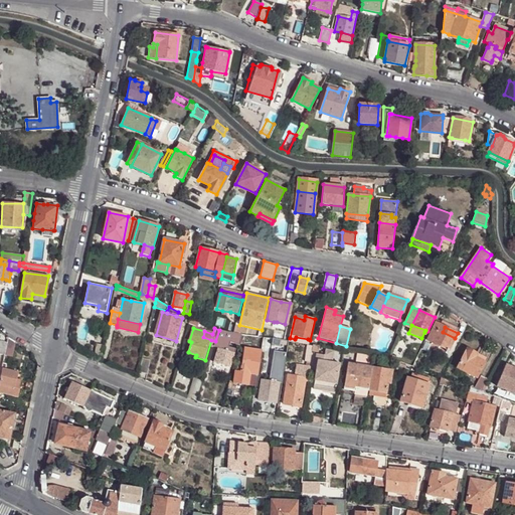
[(447,355),(455,338),(443,332),(438,329),(428,347),(447,355)]
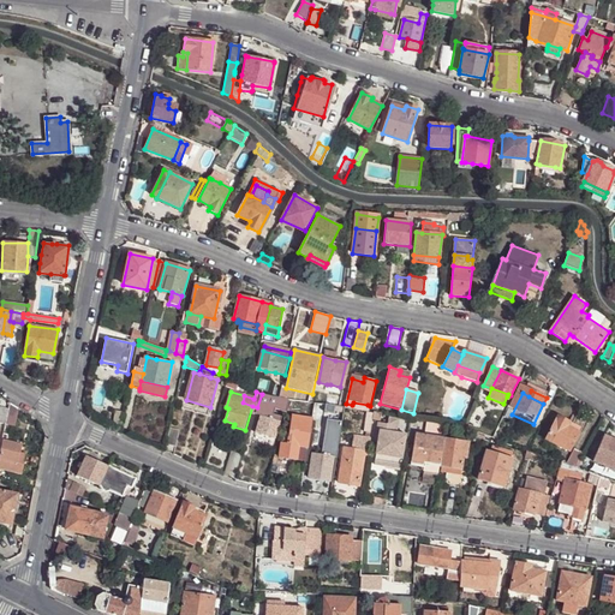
[(276,439),(282,417),(274,415),(276,408),(287,412),(291,400),(286,400),(280,399),(274,398),(269,395),(262,394),(257,407),(256,415),(261,416),(256,434),(276,439)]
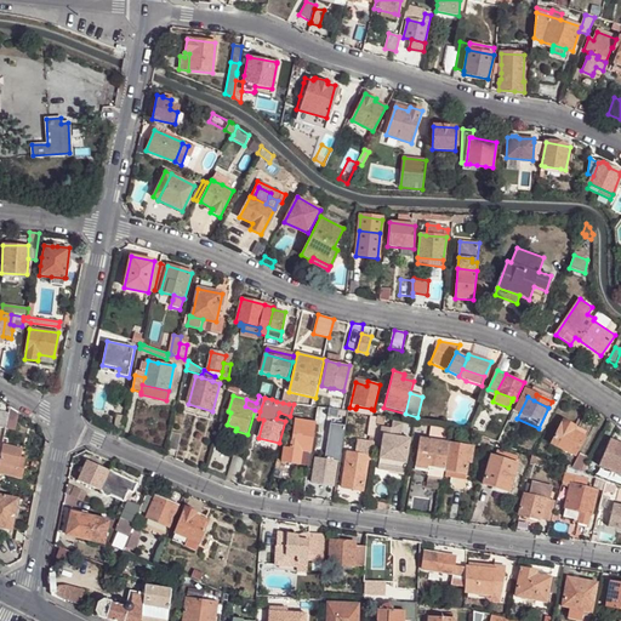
[(18,412),(9,408),(7,414),(5,428),(15,431),(18,412)]
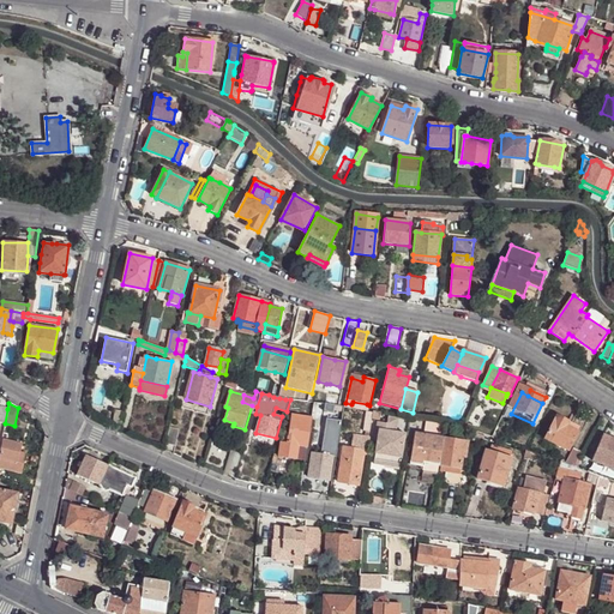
[(369,411),(367,411),(363,431),(369,431),(371,432),(373,419),(374,413),(369,411)]
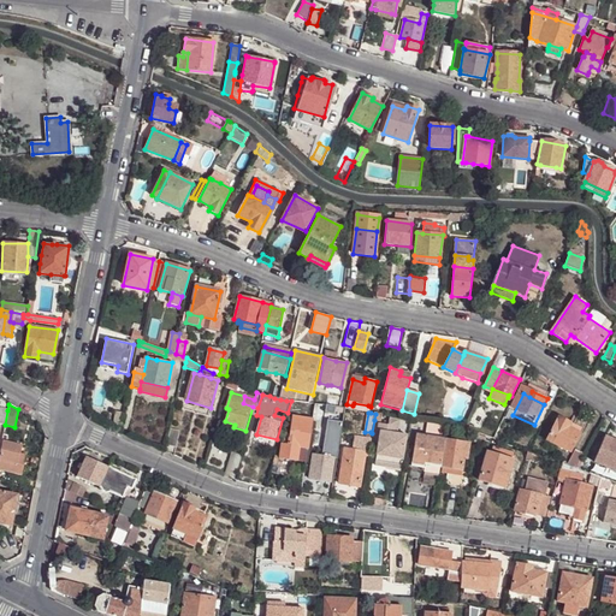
[(532,431),(534,425),(513,415),(510,421),(532,431)]
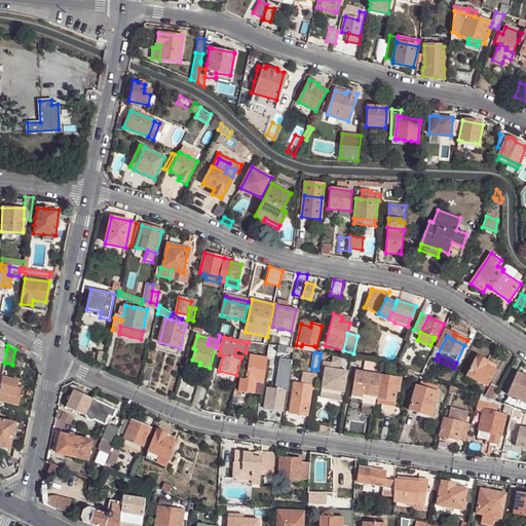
[(263,383),(267,358),(251,355),(247,380),(240,379),(239,390),(240,392),(254,395),(255,392),(257,382),(263,383)]
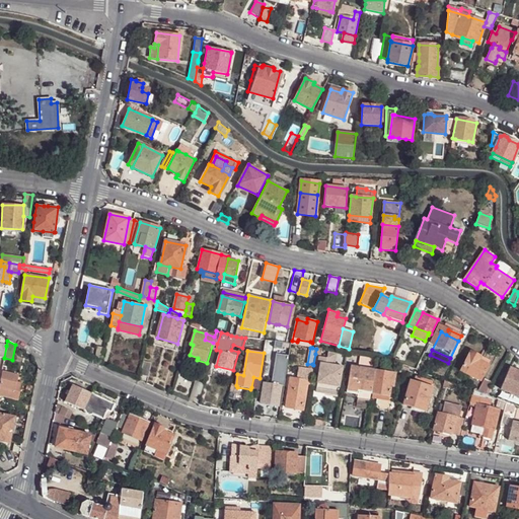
[(479,359),(482,356),(471,351),(461,370),(480,380),(489,364),(479,359)]
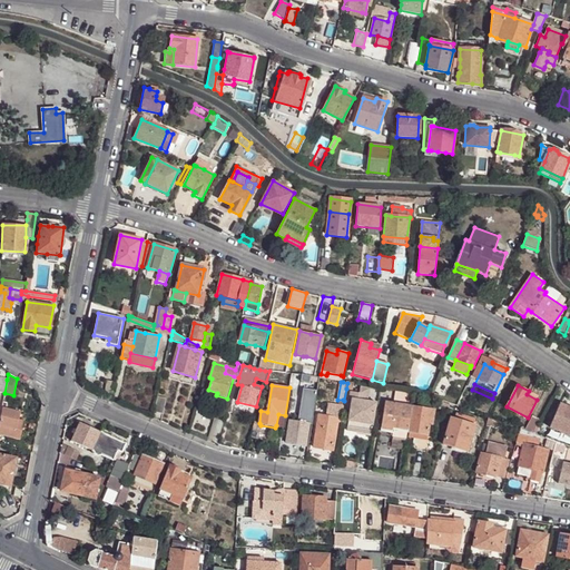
[(367,401),(369,389),(361,387),(360,393),(351,392),(349,406),(351,406),(351,411),(350,416),(357,418),(356,423),(373,425),(377,402),(367,401)]
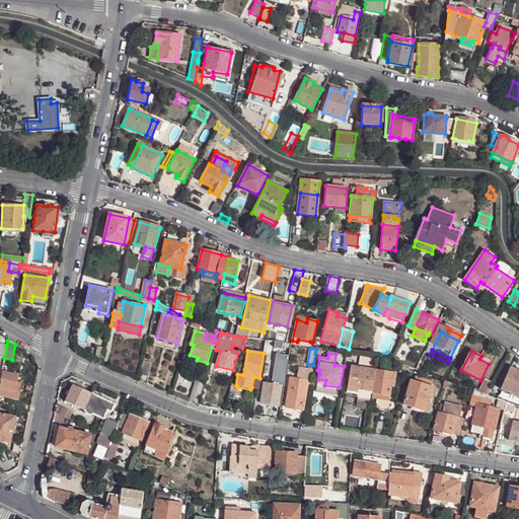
[(289,356),(276,354),(272,384),(281,386),(283,386),(285,386),(289,356)]
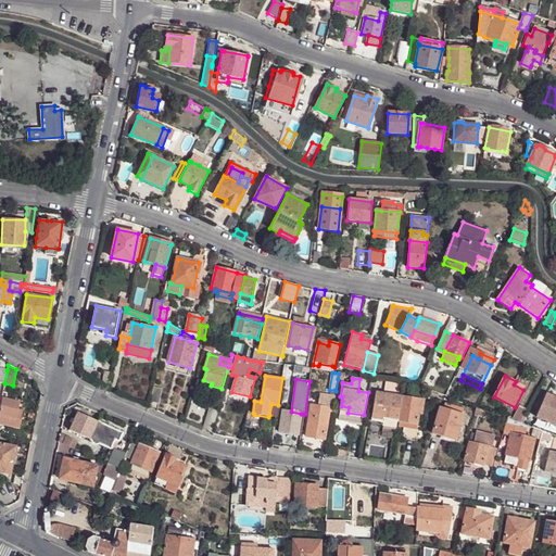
[(397,420),(401,396),(403,384),(384,382),(383,393),(376,392),(371,420),(381,421),(382,419),(397,421),(397,420)]
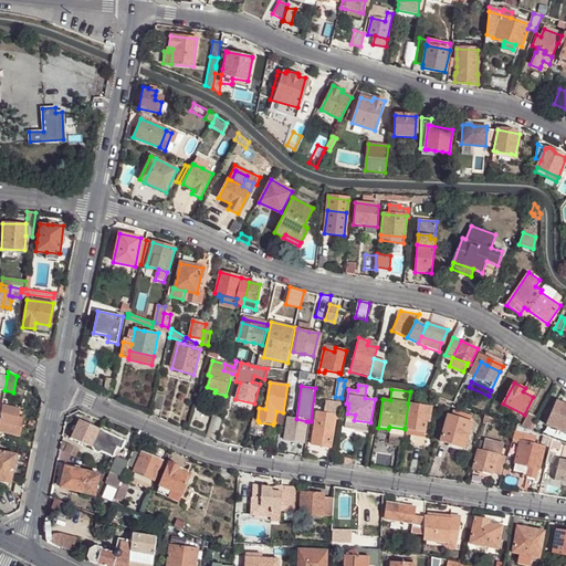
[(165,396),(157,394),(154,409),(161,411),(165,396)]
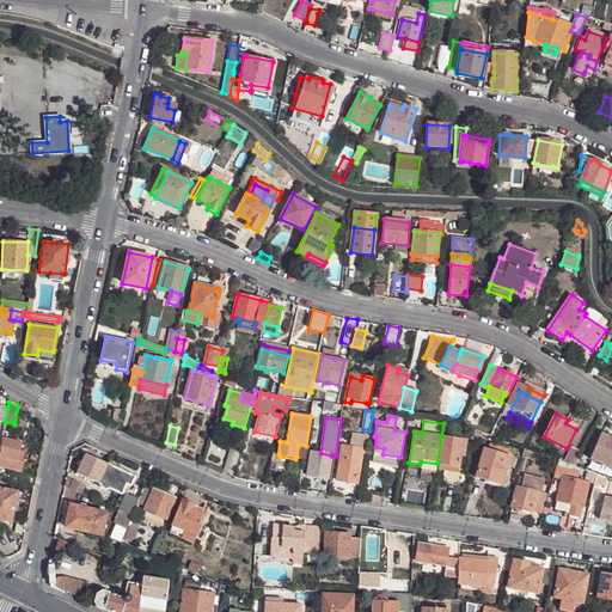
[(338,481),(359,483),(365,448),(367,450),(369,436),(353,433),(350,446),(343,445),(338,481)]
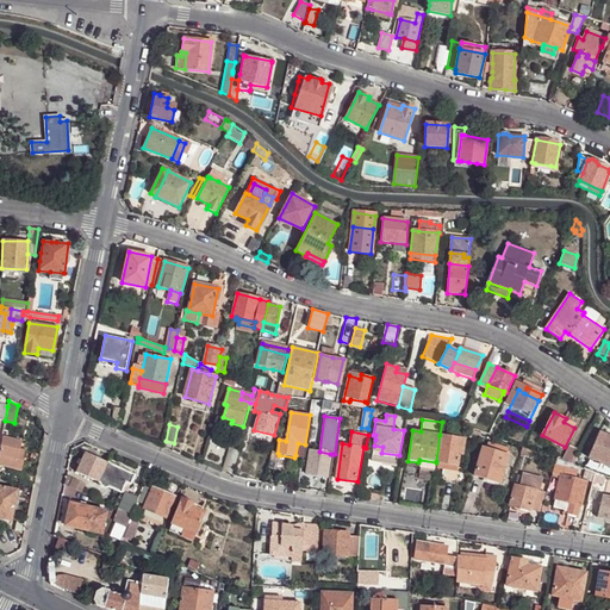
[(465,439),(440,435),(436,461),(444,462),(448,464),(459,465),(460,454),(462,454),(465,439)]
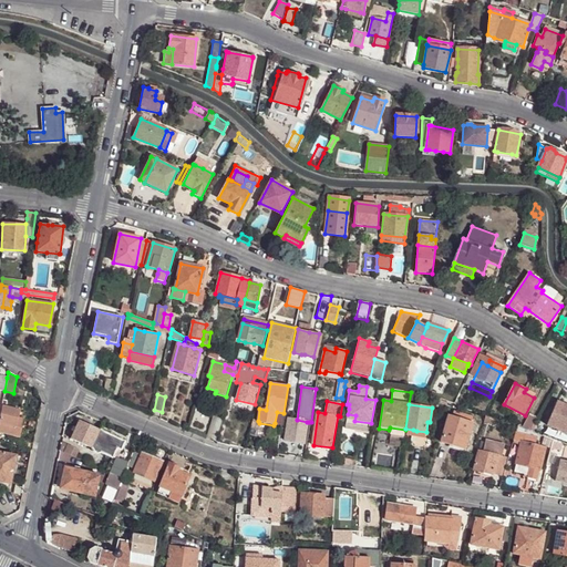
[(566,409),(556,404),(543,435),(554,440),(559,442),(566,444),(566,409)]
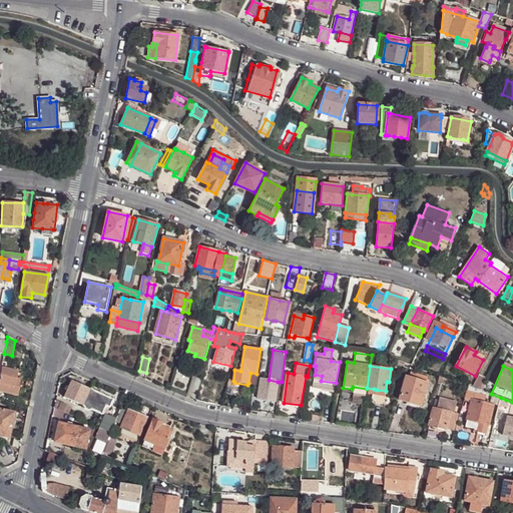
[(1,368),(0,374),(0,392),(8,394),(10,386),(15,387),(15,385),(16,380),(18,372),(5,369),(1,368)]
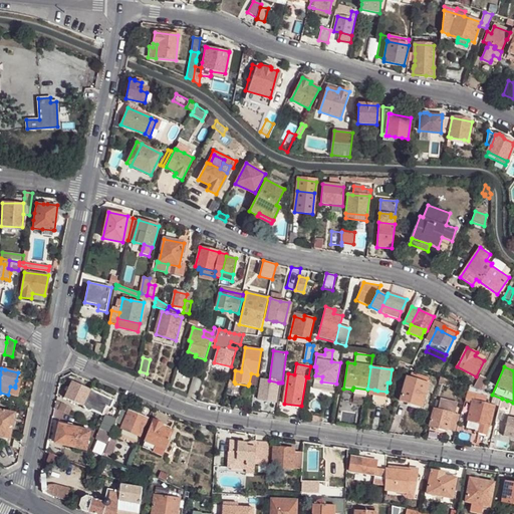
[(256,384),(257,374),(251,373),(249,383),(256,384)]
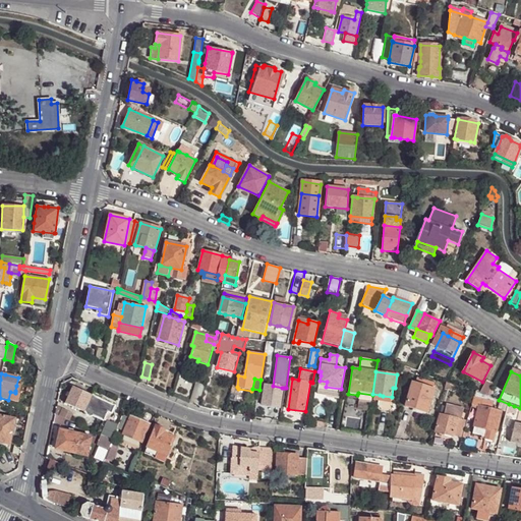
[(486,394),(493,384),(486,380),(479,391),(486,394)]
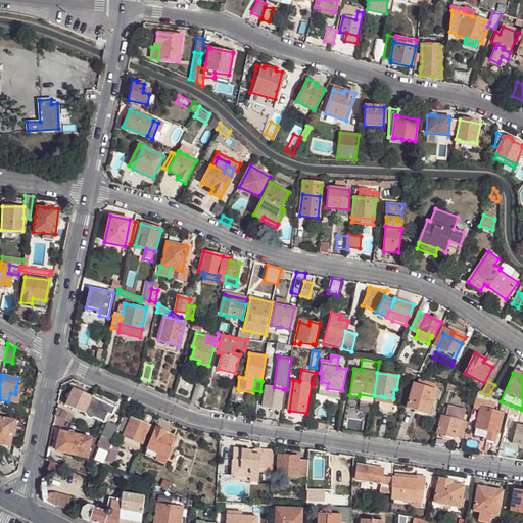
[(415,411),(429,415),(432,405),(436,390),(415,384),(408,408),(415,411)]
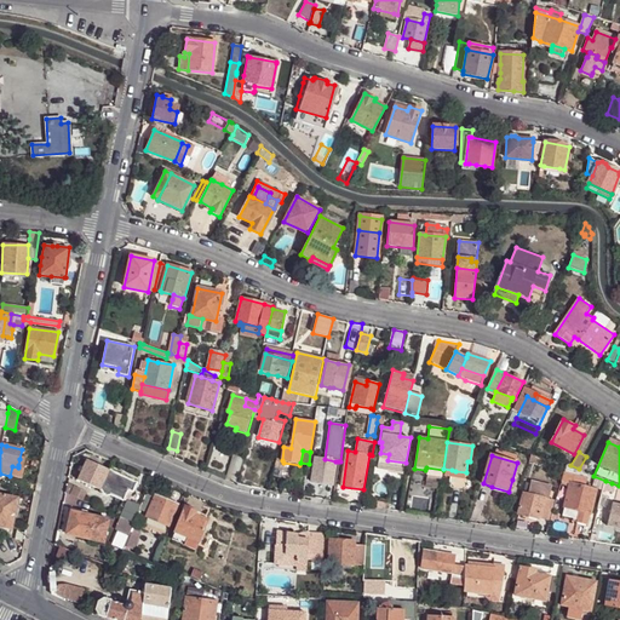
[(103,489),(112,470),(89,458),(79,478),(103,489)]
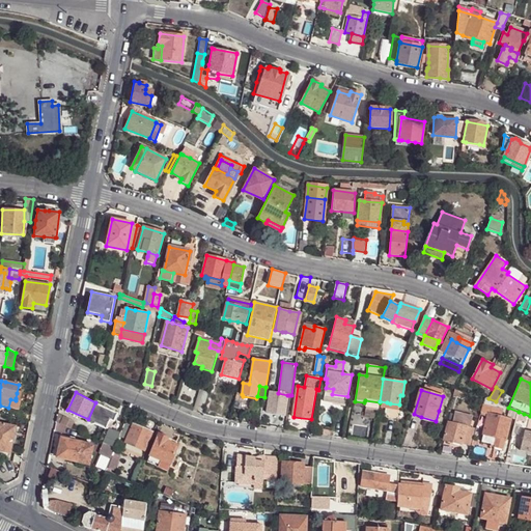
[(285,416),(286,406),(287,395),(278,393),(270,392),(267,413),(285,416)]
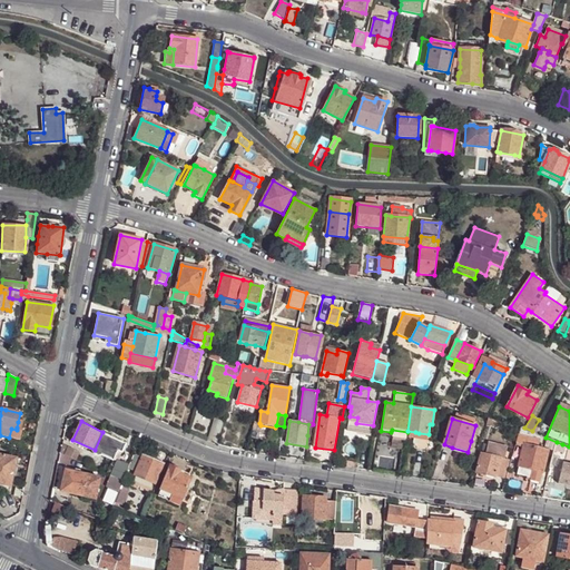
[(20,440),(22,429),(17,428),(17,430),(11,429),(9,438),(20,440)]
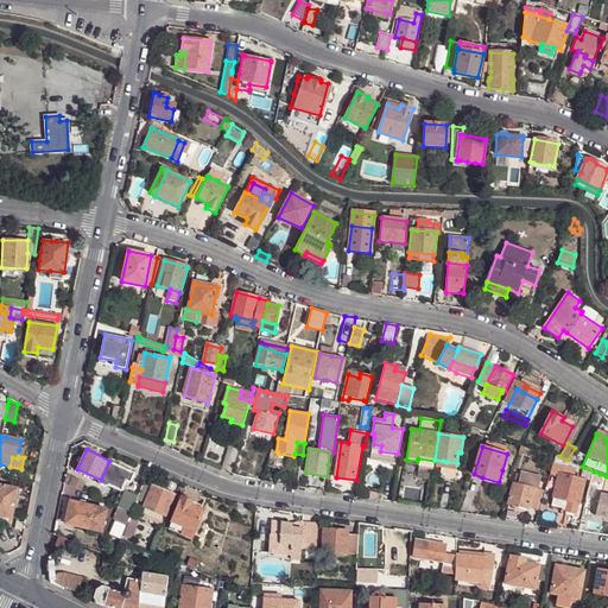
[(137,473),(109,461),(101,480),(122,491),(127,480),(132,482),(137,473)]
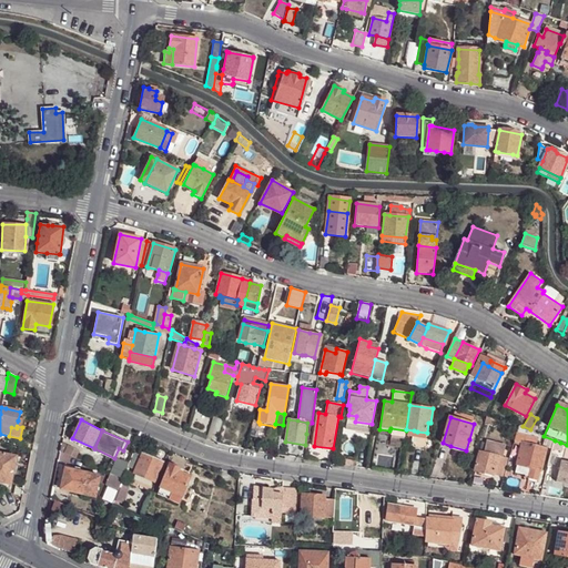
[(537,437),(518,433),(515,442),(523,444),(517,464),(518,464),(516,473),(526,475),(528,467),(540,469),(541,469),(546,448),(536,445),(537,437)]
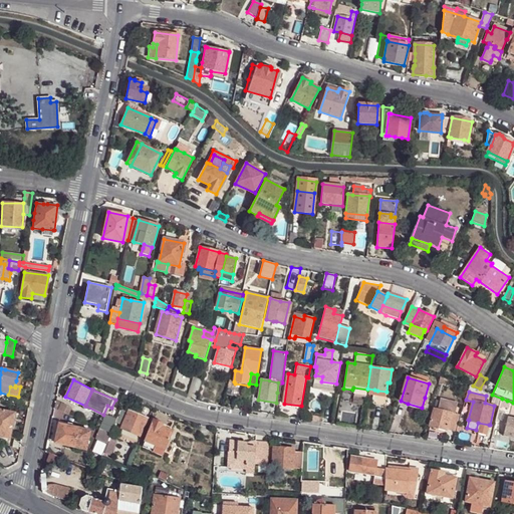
[(507,401),(502,399),(497,420),(502,421),(507,401)]
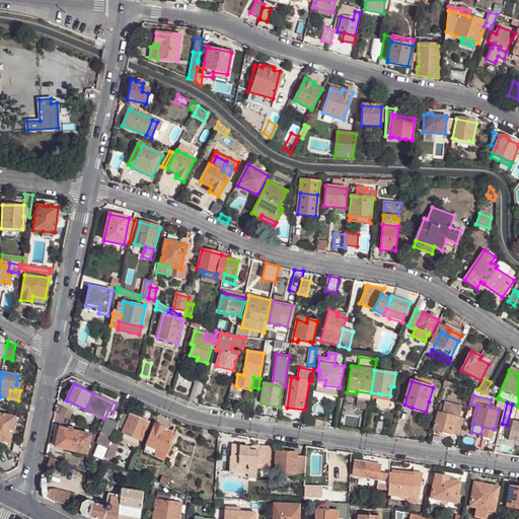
[(57,405),(56,412),(70,418),(72,413),(57,405)]
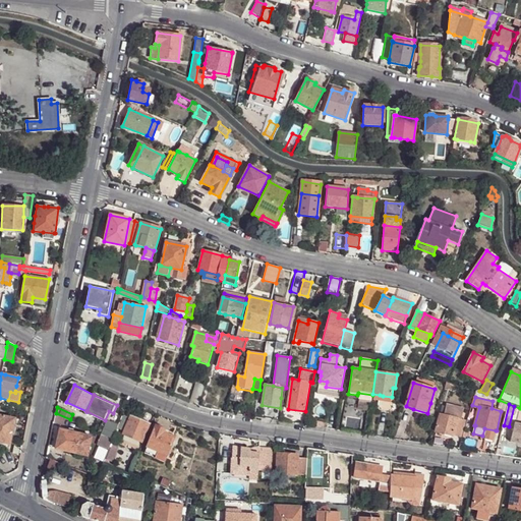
[(443,415),(439,414),(436,431),(460,438),(464,419),(460,419),(462,412),(444,408),(443,415)]
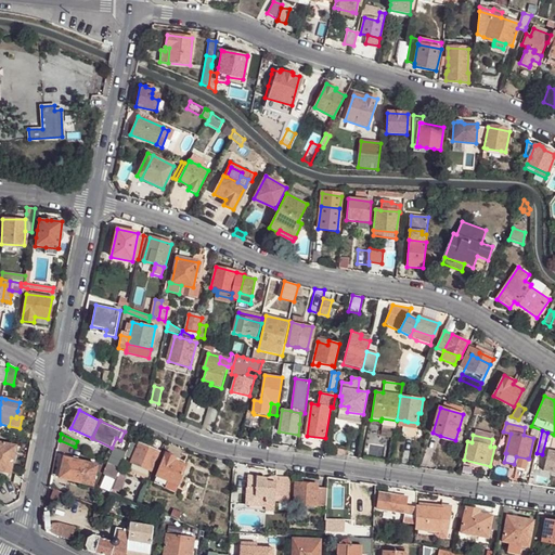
[(139,444),(131,441),(126,456),(133,459),(139,446),(139,444)]
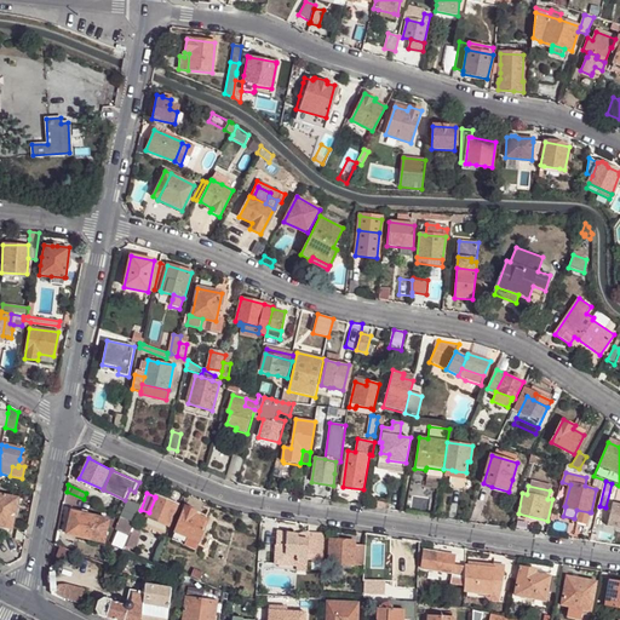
[(0,526),(11,529),(17,499),(0,495),(0,526)]
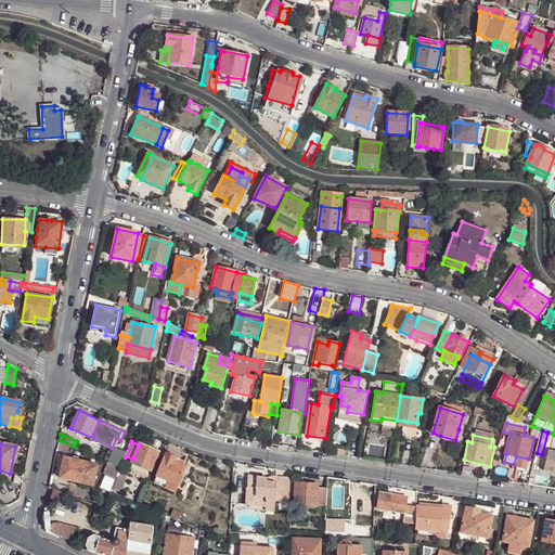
[(149,450),(139,446),(133,459),(131,464),(151,473),(160,451),(151,447),(149,450)]
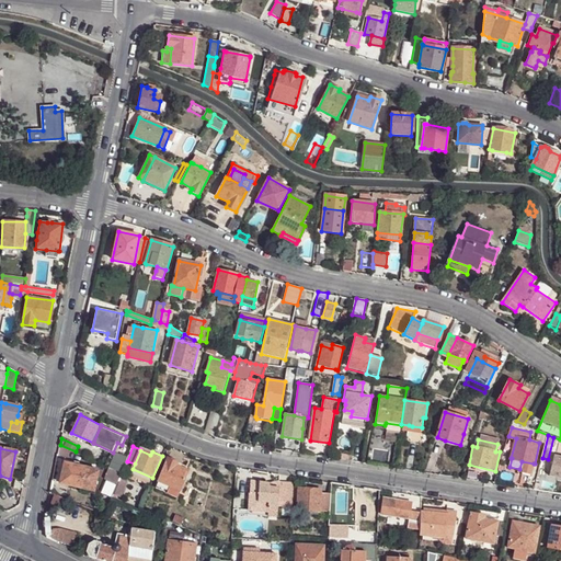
[(122,473),(121,472),(126,459),(115,455),(110,468),(104,479),(118,484),(118,482),(119,481),(122,473)]
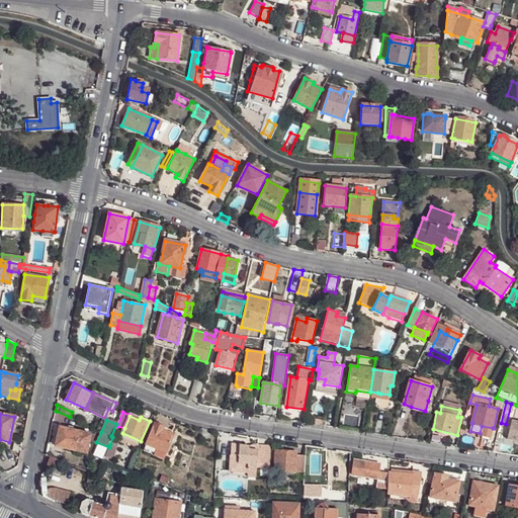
[(517,421),(512,420),(508,439),(517,441),(517,421)]
